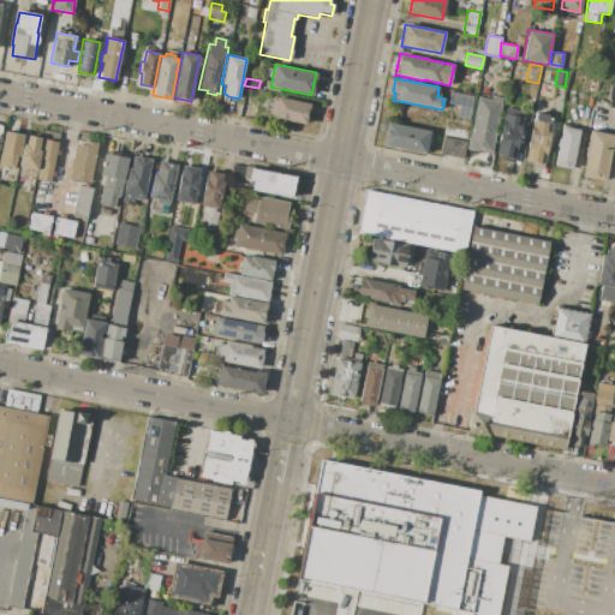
[(455,118),(469,119),(471,95),(448,93),(447,103),(458,105),(455,118)]
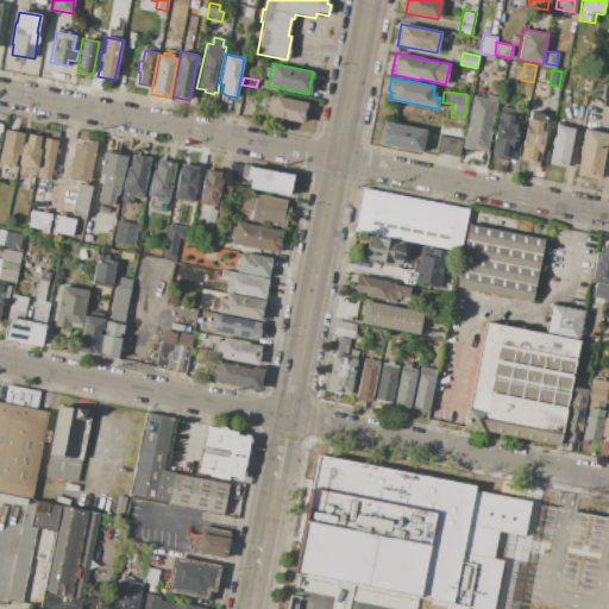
[(270,95),(306,102),(302,123),(269,117),(270,112),(267,112),(270,95)]
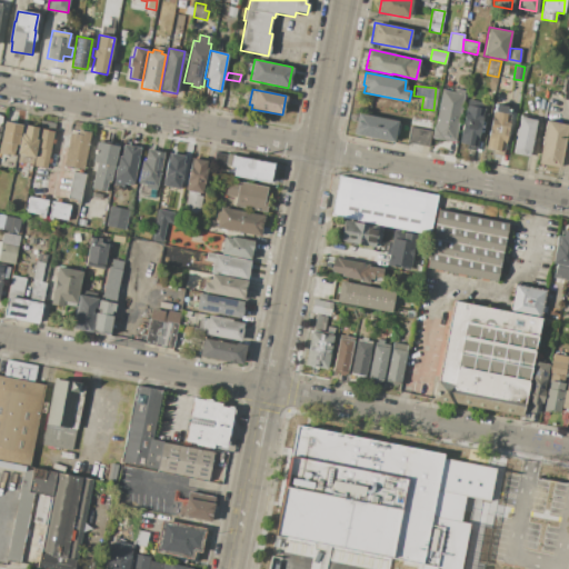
[(442,89),(456,92),(457,89),(466,90),(465,93),(467,95),(466,100),(463,99),(455,143),(432,139),(442,89)]
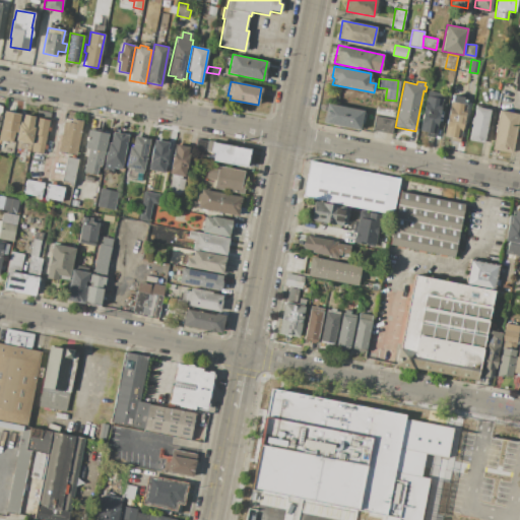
[(347,88),(367,91),(366,98),(345,94),(347,88)]
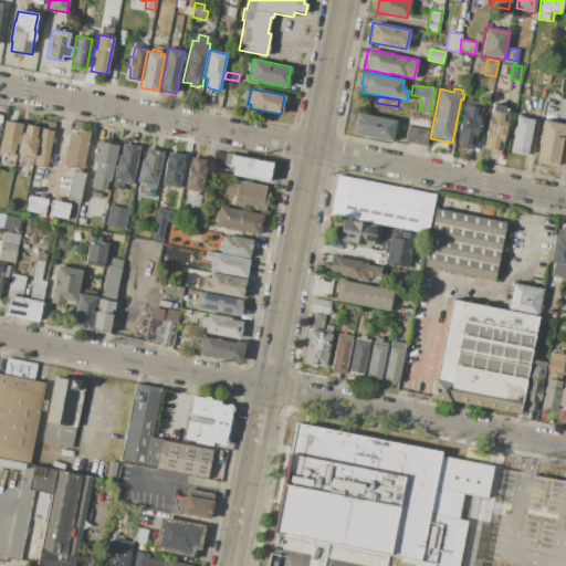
[(482,102),(474,146),(457,143),(465,98),(482,102)]
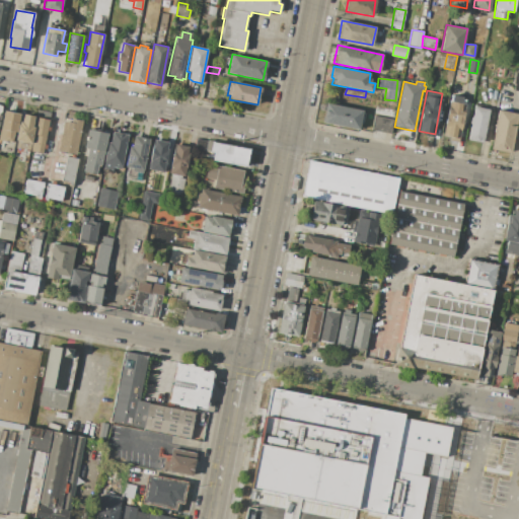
[(465,103),(458,143),(450,141),(451,138),(443,136),(450,100),(452,101),(453,94),(461,96),(460,102),(465,103)]
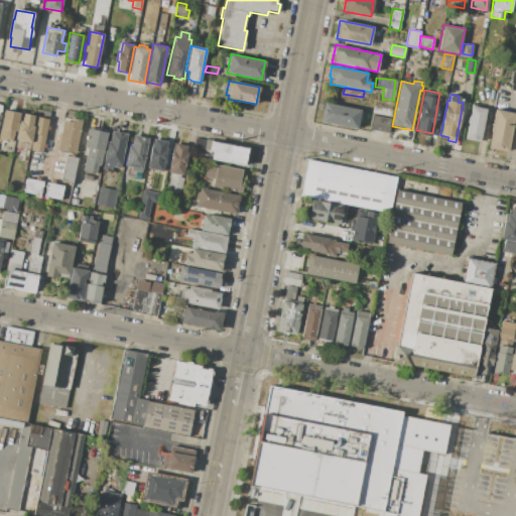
[(325,102),(361,110),(357,128),(320,121),(325,102)]
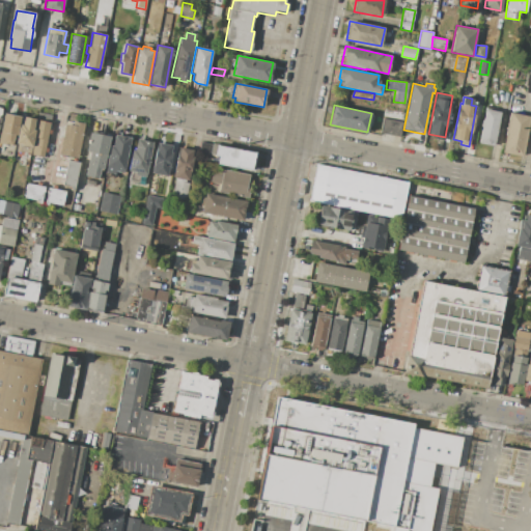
[(484,109),(500,112),(495,146),(478,144),(484,109)]
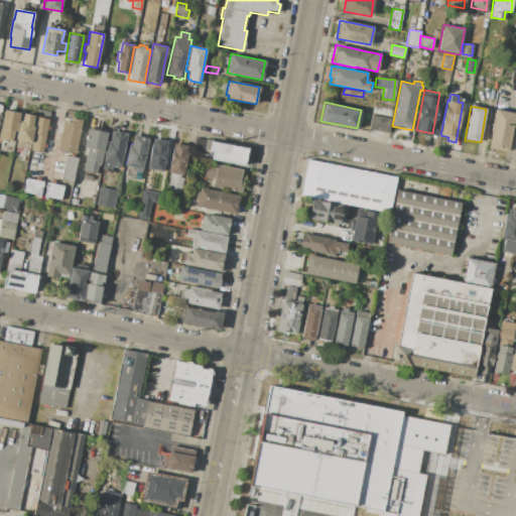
[(0,129),(4,110),(20,113),(17,131),(15,131),(12,142),(0,139),(0,129)]
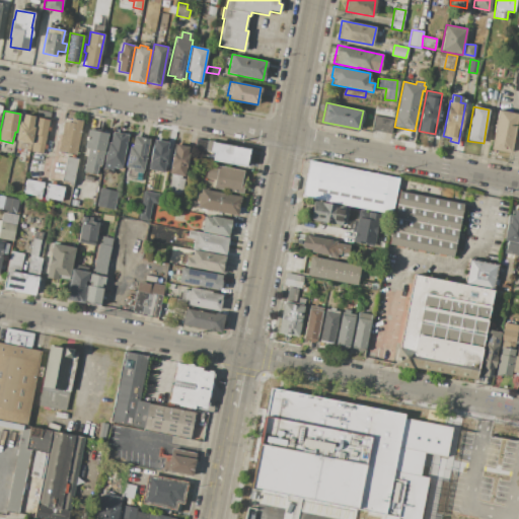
[(498,110),(518,114),(511,154),(491,151),(498,110)]
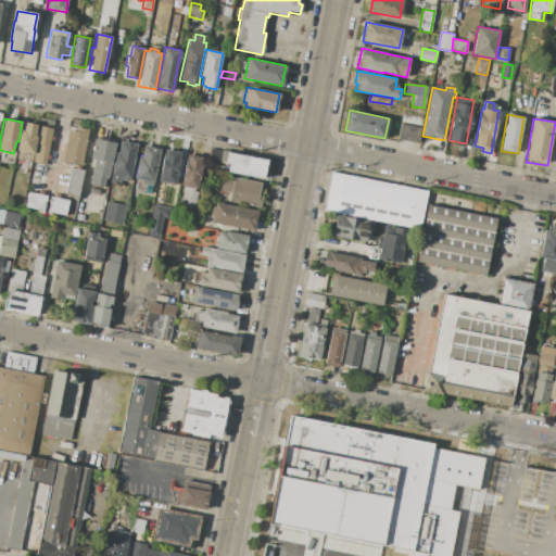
[(25,122),(37,124),(35,135),(37,136),(33,162),(17,159),(20,151),(17,151),(21,129),(24,130),(25,122)]
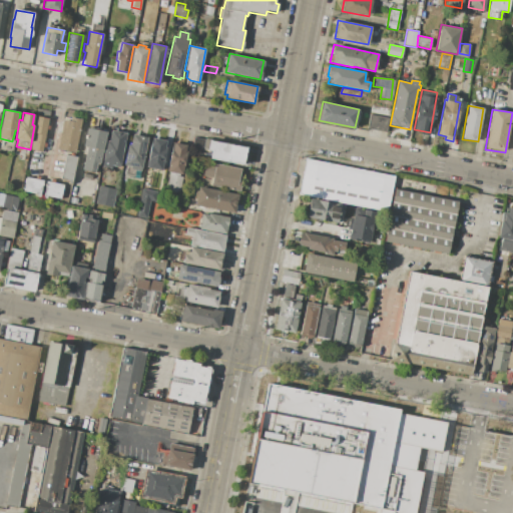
[(371,114),(390,118),(387,131),(368,128),(371,114)]
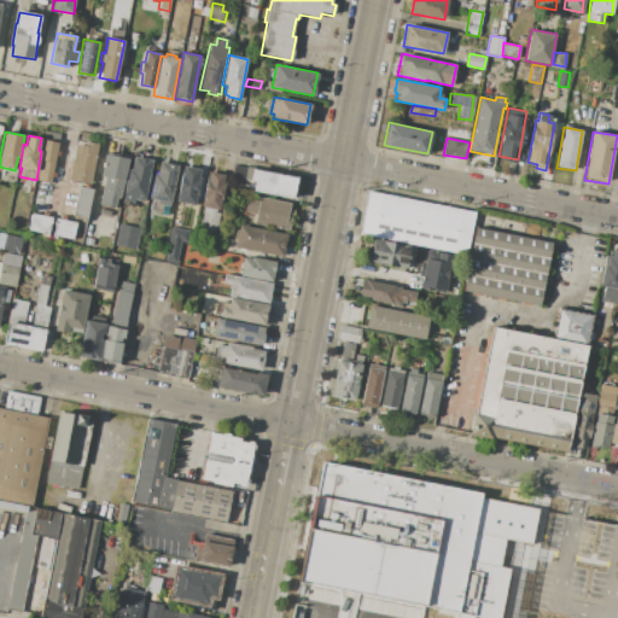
[(58,141),(51,182),(38,180),(44,139),(58,141)]
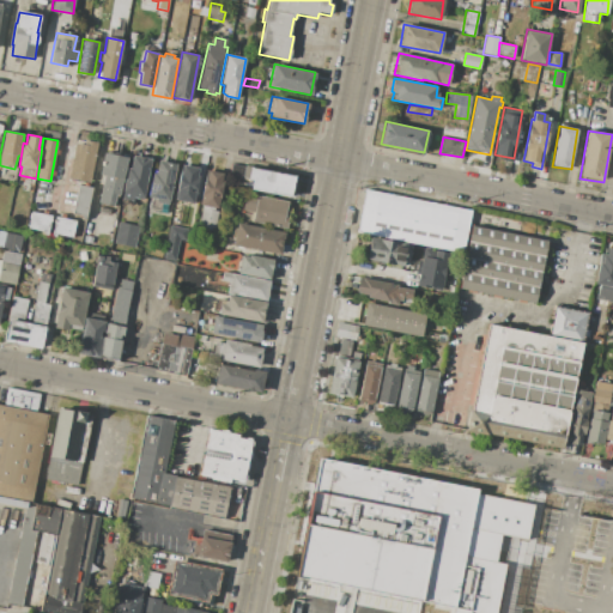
[(76,143),(83,144),(84,140),(97,143),(91,183),(70,180),(76,143)]
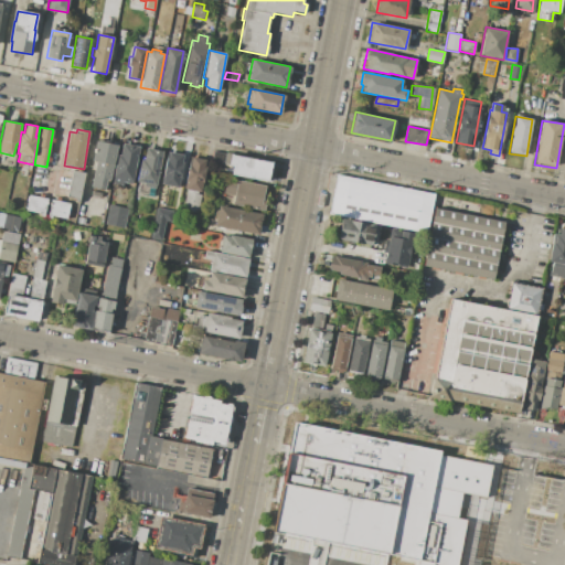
[(96,141),(117,146),(110,180),(107,180),(105,191),(103,190),(100,199),(92,193),(93,188),(89,188),(96,161),(92,160),(96,141)]
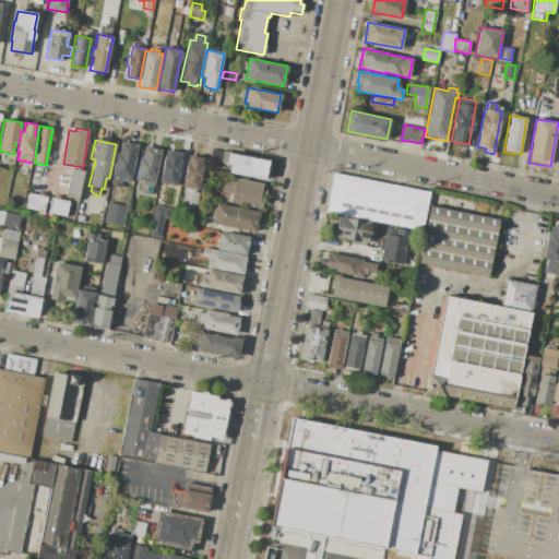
[(138,144),(131,181),(122,180),(121,183),(110,181),(116,153),(119,153),(121,142),(138,144)]
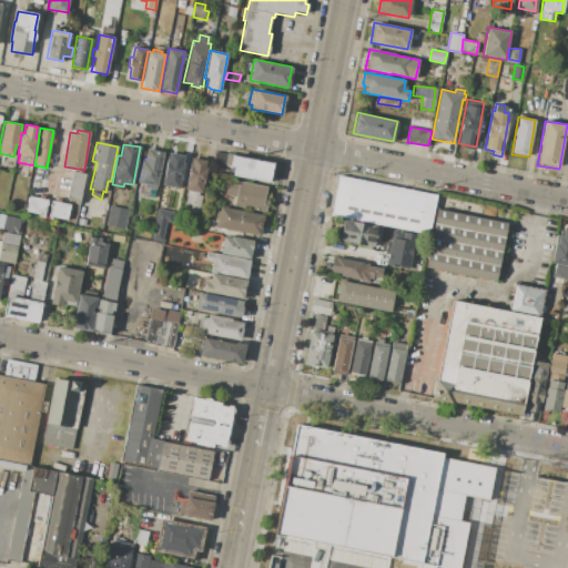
[(164,152),(156,190),(137,185),(141,160),(145,161),(148,149),(164,152)]
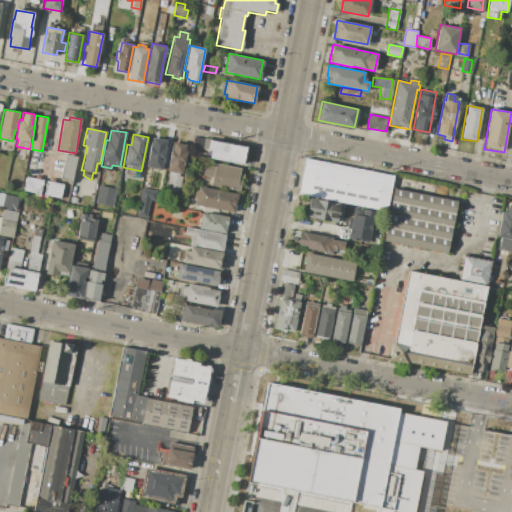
[(152,137),(167,140),(165,148),(167,148),(164,163),(162,169),(146,166),(152,137)]
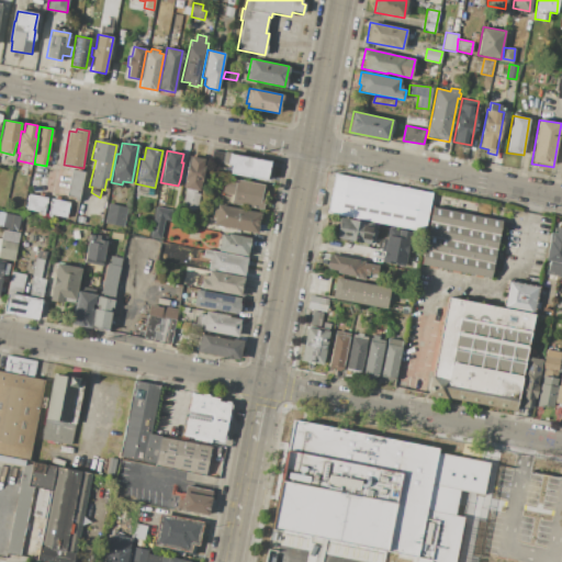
[(212,150),(223,153),(222,161),(210,160),(212,150)]
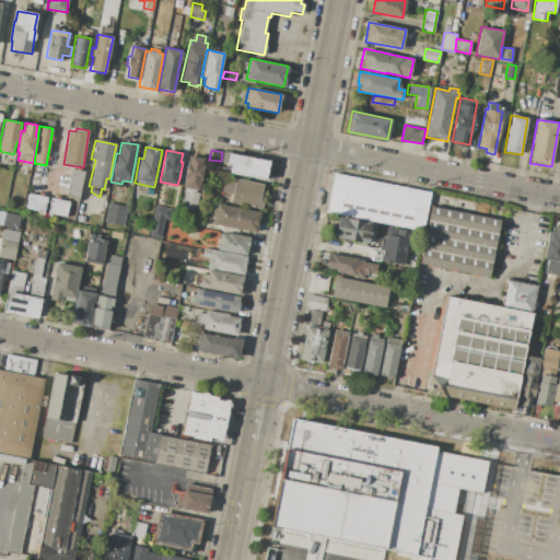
[(270,161),(267,181),(230,173),(231,164),(222,162),(224,152),(270,161)]
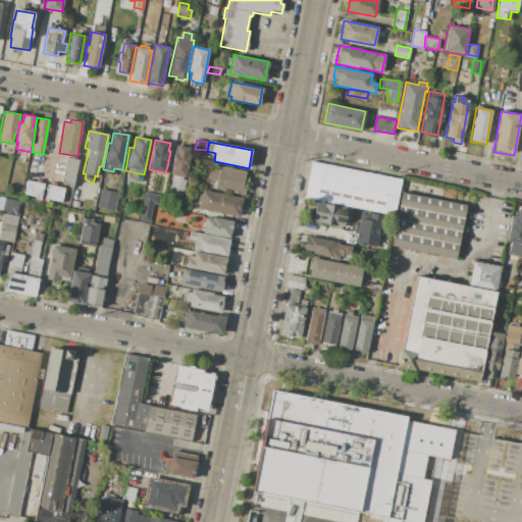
[(175,145),(190,148),(188,156),(190,156),(186,177),(169,173),(175,145)]
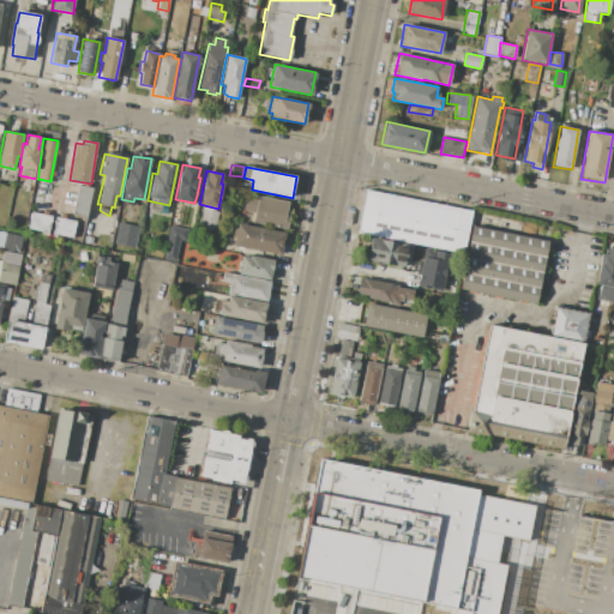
[(79,185),(92,187),(85,217),(72,214),(79,185)]
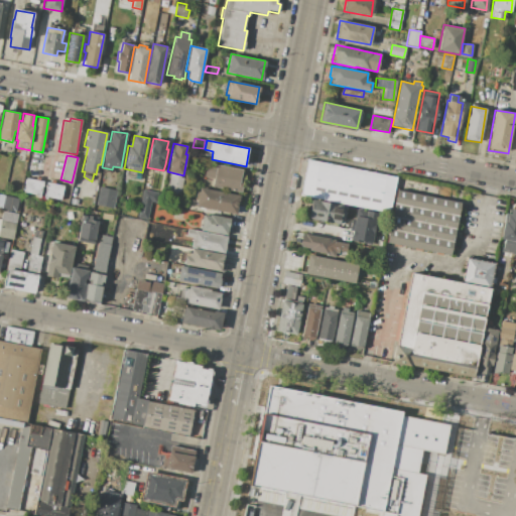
[(306,160),(397,177),(390,214),(299,197),(306,160)]
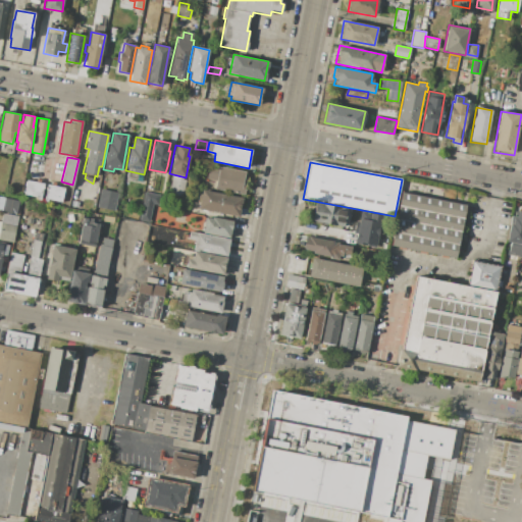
[(246,171),(243,186),(246,186),(244,195),(214,189),(216,180),(205,178),(208,164),(246,171)]
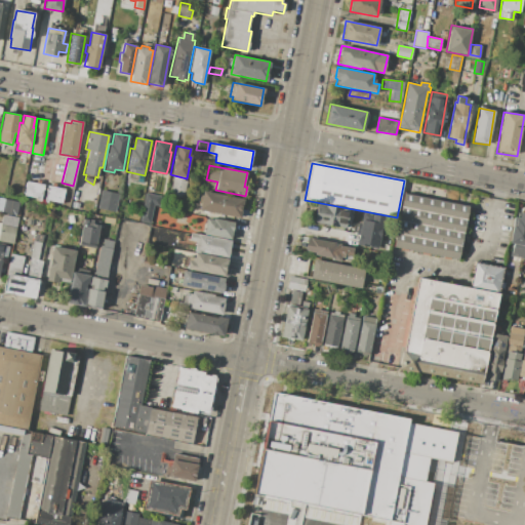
[(172,176),(184,178),(184,180),(187,180),(184,199),(168,196),(172,176)]
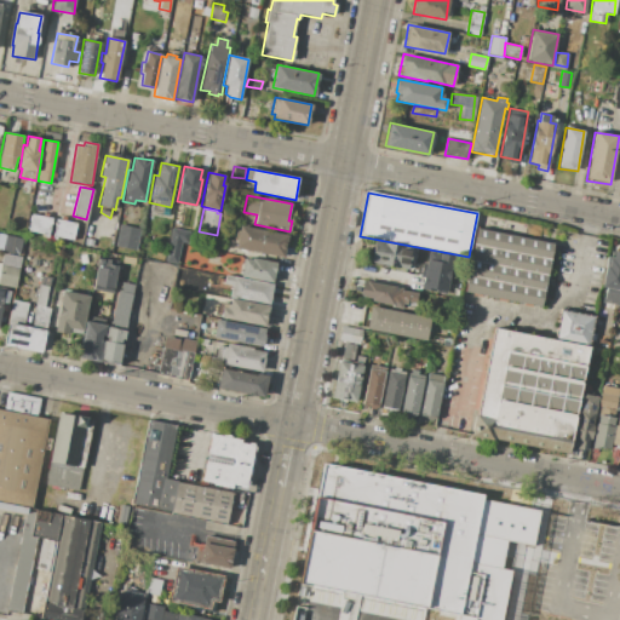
[(32,214),(52,218),(49,239),(41,237),(41,234),(29,231),(32,214)]
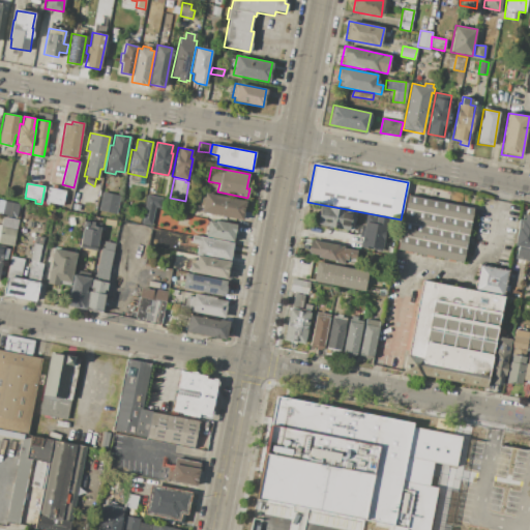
[(65,190),(62,205),(49,203),(48,205),(45,204),(49,187),(65,190)]
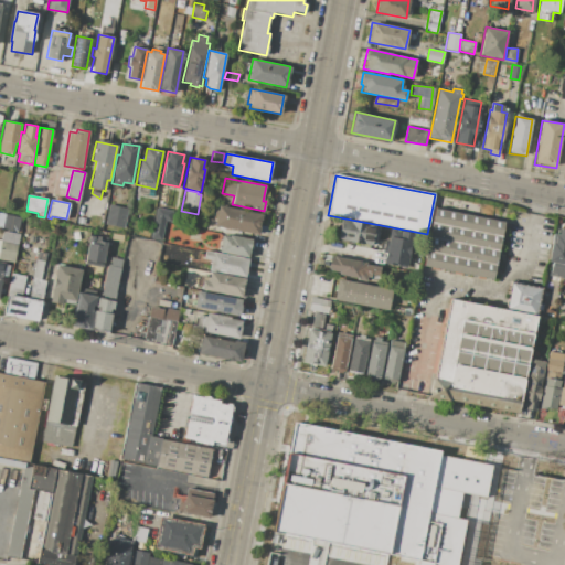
[(127,209),(124,228),(105,224),(109,205),(127,209)]
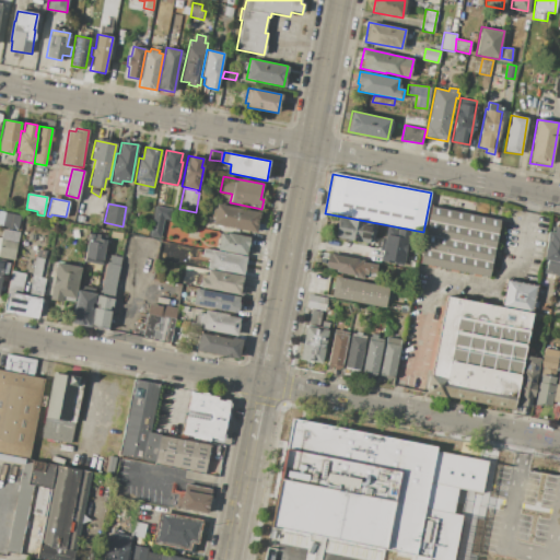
[(260,212),(256,233),(213,224),(216,213),(212,213),(213,207),(217,208),(218,203),(260,212)]
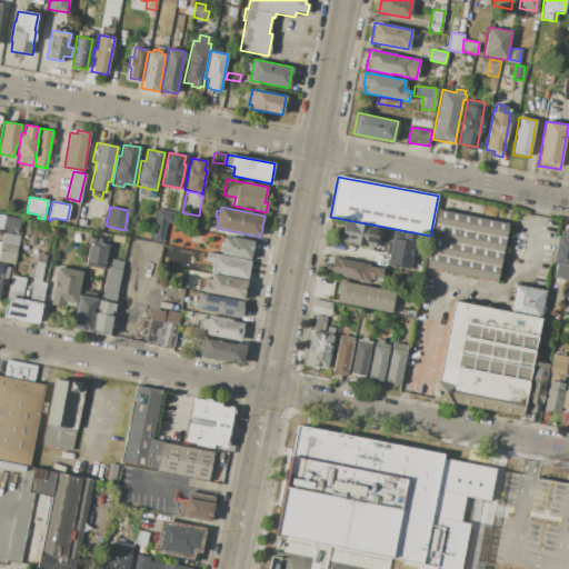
[(438,209),(507,222),(505,238),(435,225),(438,209)]
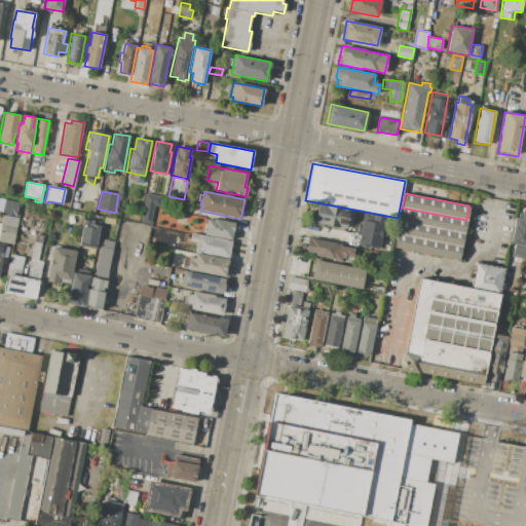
[(0,212),(16,215),(19,201),(0,198),(0,212)]
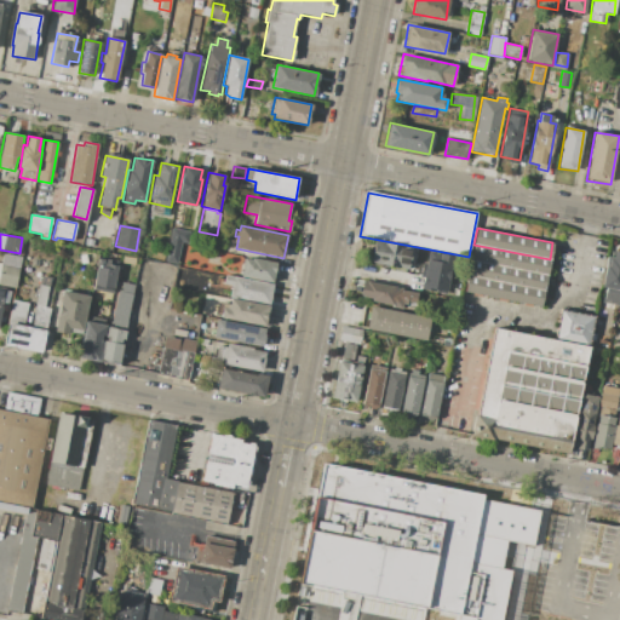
[(85,239),(95,240),(92,248),(84,247),(85,239)]
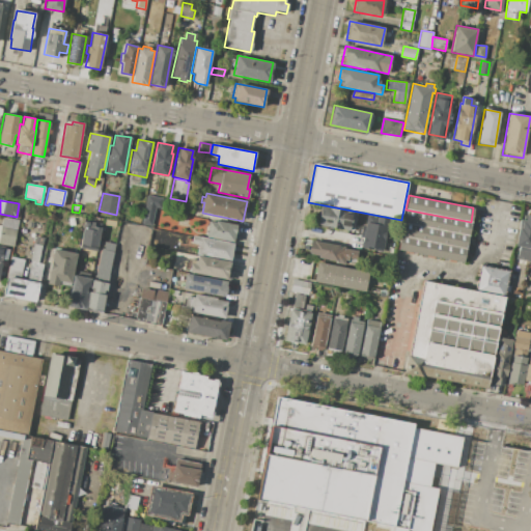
[(320,206),(331,208),(331,207),(345,210),(344,212),(353,214),(350,230),(317,224),(320,206)]
